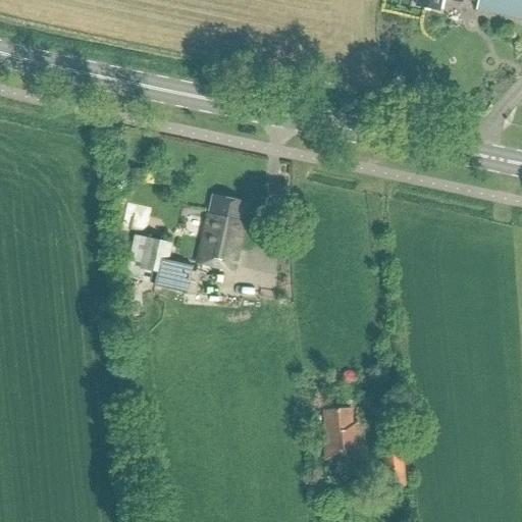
[(521,0),(416,0),(415,6),(438,11),(440,0),(447,0),(460,3),(460,0),(462,0),(477,3),(475,10),(521,20),(521,0)]
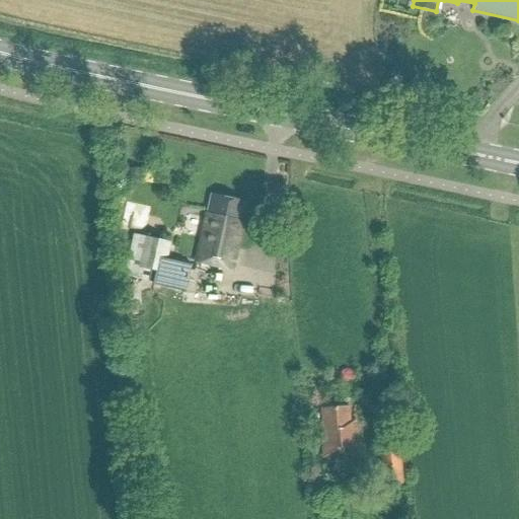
[(212,196),(198,264),(234,272),(242,231),(240,230),(246,203),(212,196)]
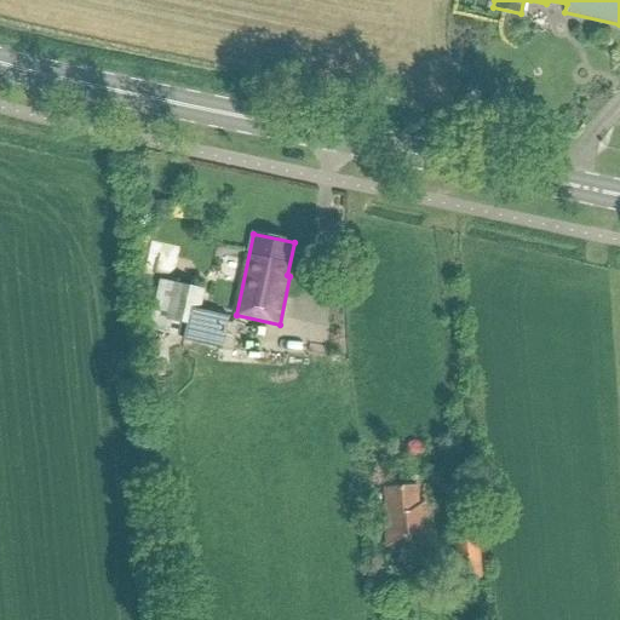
[(206,290),(160,280),(148,328),(194,339),(193,343),(220,349),(225,331),(197,326),(206,290)]
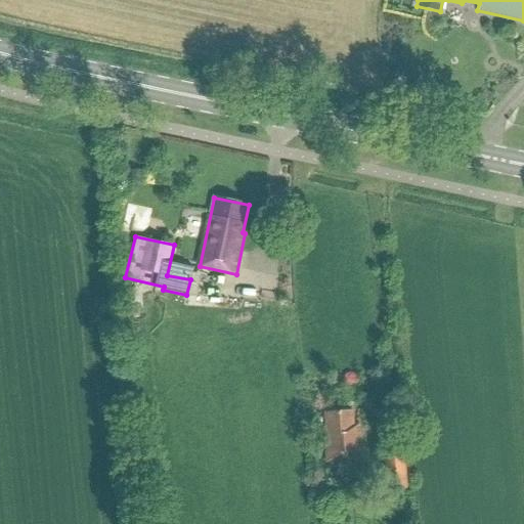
[(328,445),(324,445),(325,462),(362,459),(359,425),(353,425),(352,410),(324,412),(328,445)]
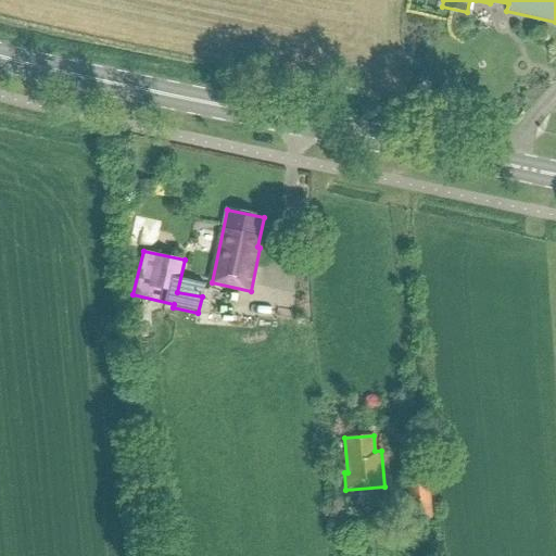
[(432,518),(430,483),(407,488),(411,520),(432,518)]
